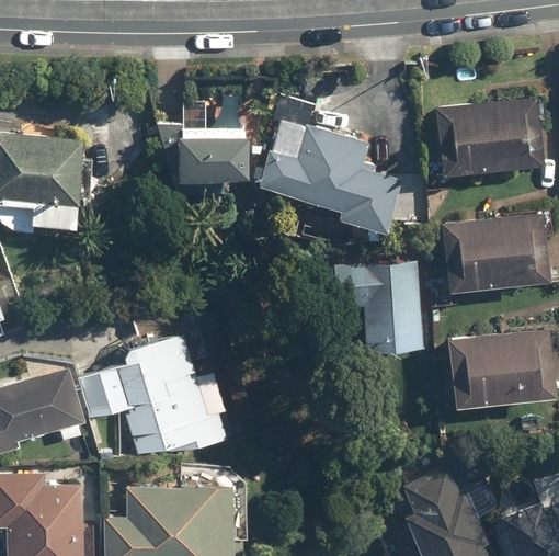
[(440,178),(555,168),(551,133),(539,134),(537,99),(434,108),(440,178)]
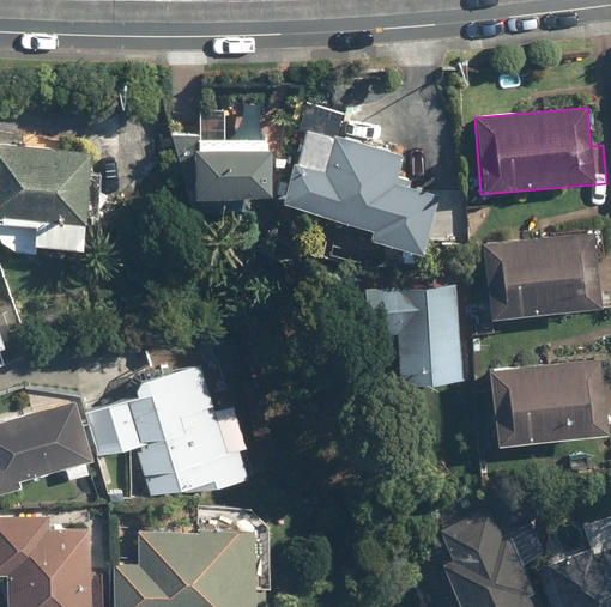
[(368,241),(422,255),(439,198),(391,184),(399,156),(306,129),(284,207),(370,232),(368,241)]
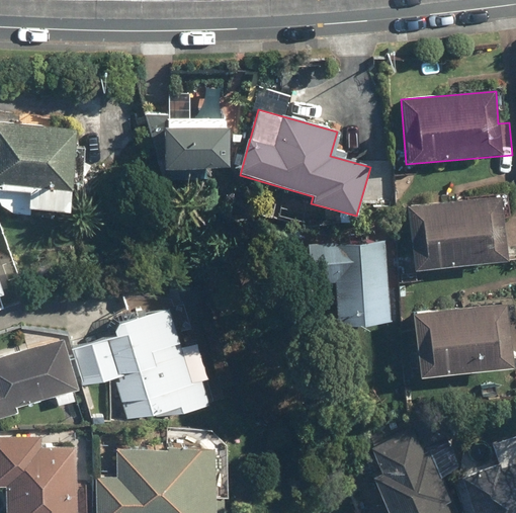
[(189,116),(149,115),(147,165),(161,165),(161,179),(188,181),(189,166),(228,168),(230,122),(189,121),(189,116)]
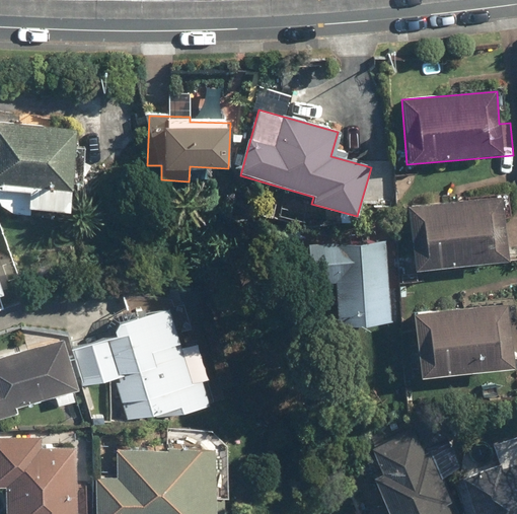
[(0,215),(28,219),(29,209),(70,213),(78,131),(0,123),(0,215)]
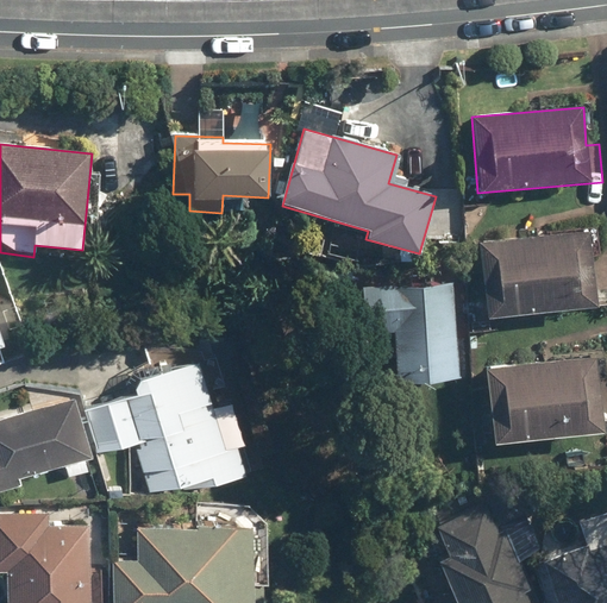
[(479,242),(485,321),(509,320),(509,313),(594,307),(589,233),(479,242)]
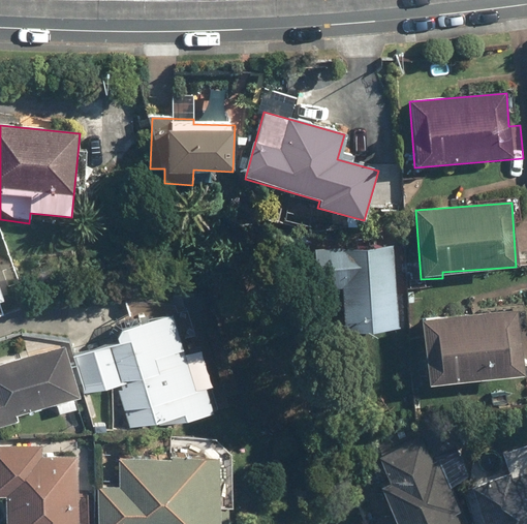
[(396,251),(312,250),(312,285),(340,285),(340,329),(395,330),(396,251)]
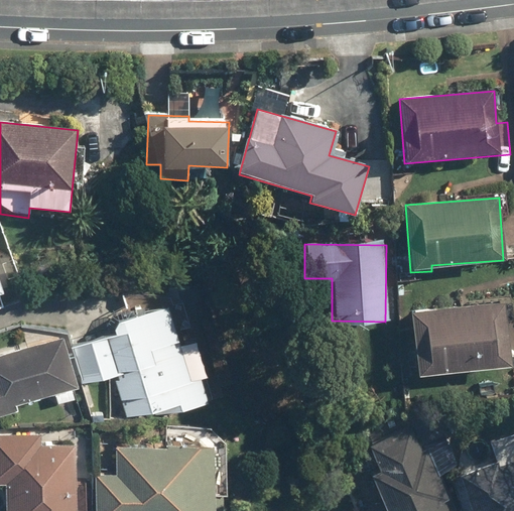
[(196,339),(183,343),(179,331),(186,328),(178,303),(73,342),(88,385),(113,376),(129,421),(155,412),(157,419),(205,402),(197,378),(208,374),(196,339)]
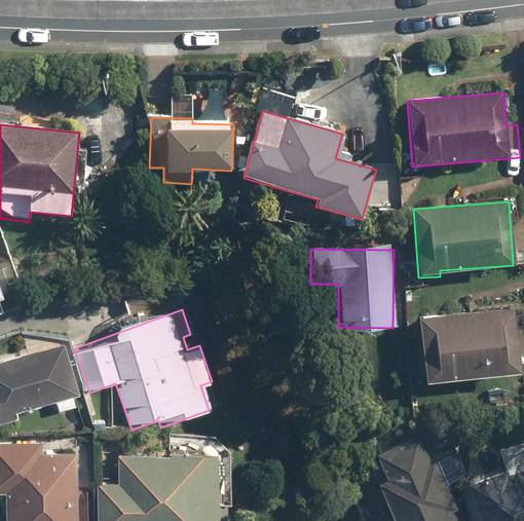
[(517,313),(421,320),(424,381),(521,375),(517,313)]
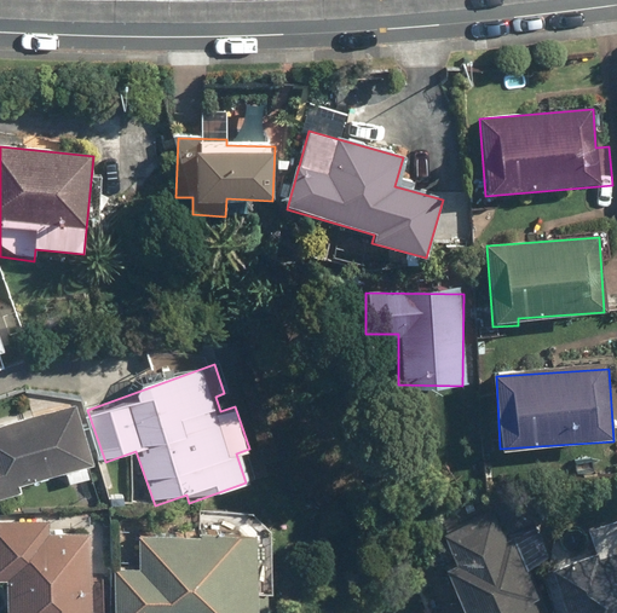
[(0,504),(27,498),(24,490),(63,479),(65,489),(92,483),(88,468),(94,466),(81,411),(79,404),(0,423),(0,504)]
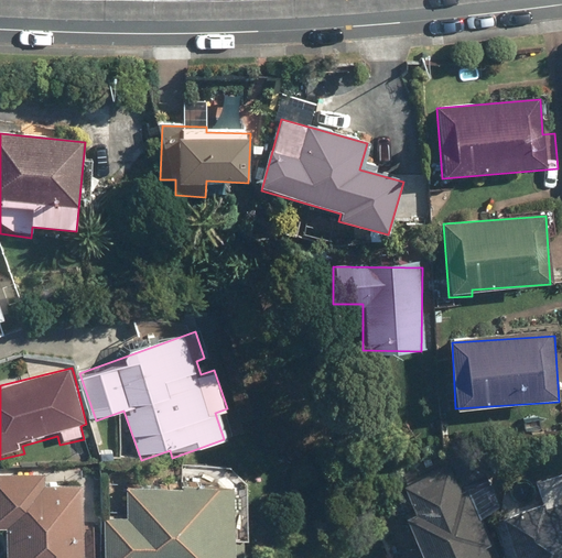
[(487,557),(483,549),(490,545),(465,489),(462,491),(452,469),(395,495),(420,554),(412,557),(487,557)]
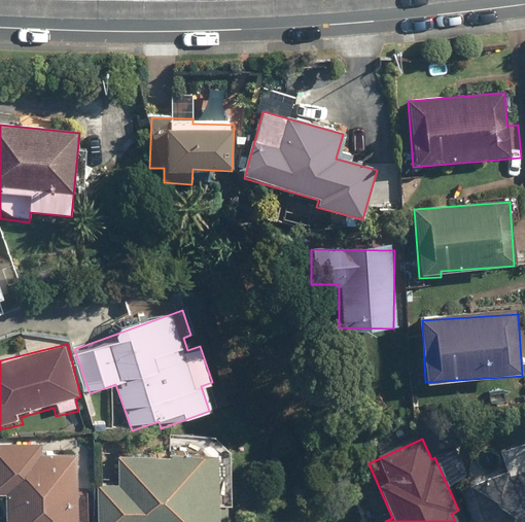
[(39,445),(0,444),(0,497),(3,497),(3,521),(79,521),(79,456),(39,457),(39,445)]
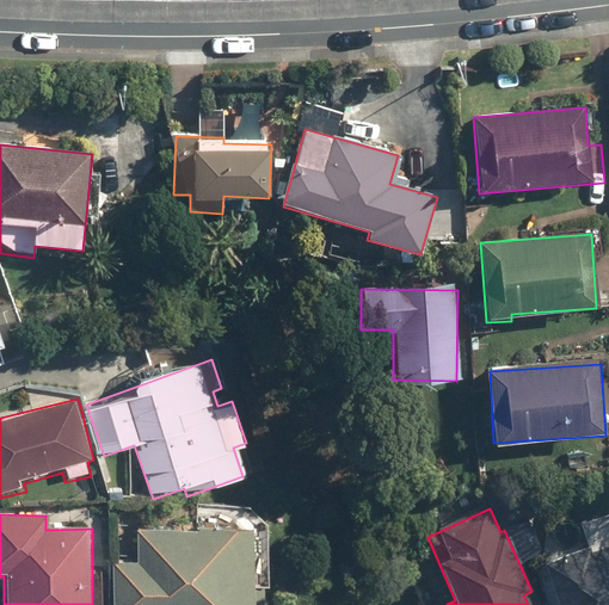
[(608,516),(558,535),(566,557),(543,566),(558,604),(608,604),(608,516)]
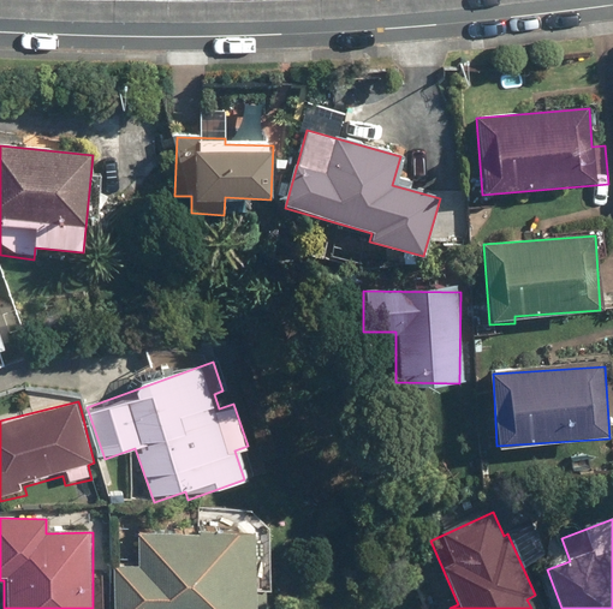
[(253,608),(255,538),(137,535),(137,572),(112,572),(111,608),(253,608)]
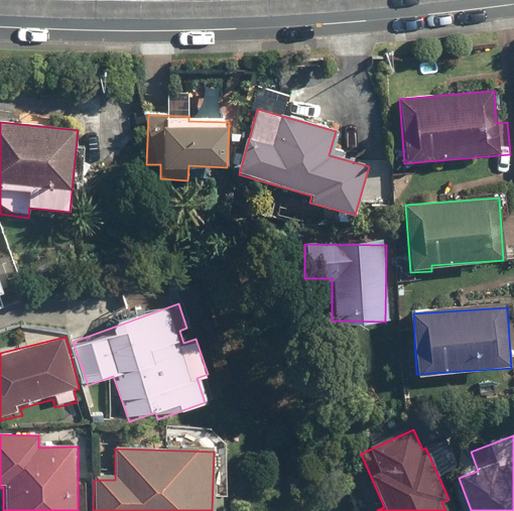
All buildings are outlined.
